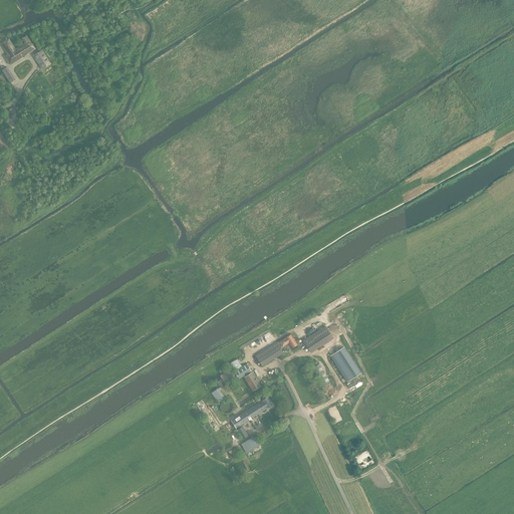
[(26,36),(22,39),(25,43),(15,50),(8,38),(0,44),(7,54),(4,56),(10,65),(34,49),(26,36)]
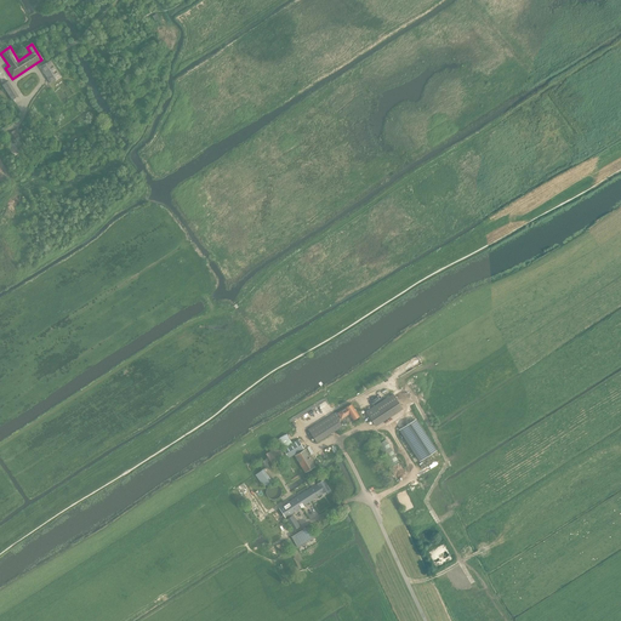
[(50,61),(40,68),(51,84),(61,78),(50,61)]
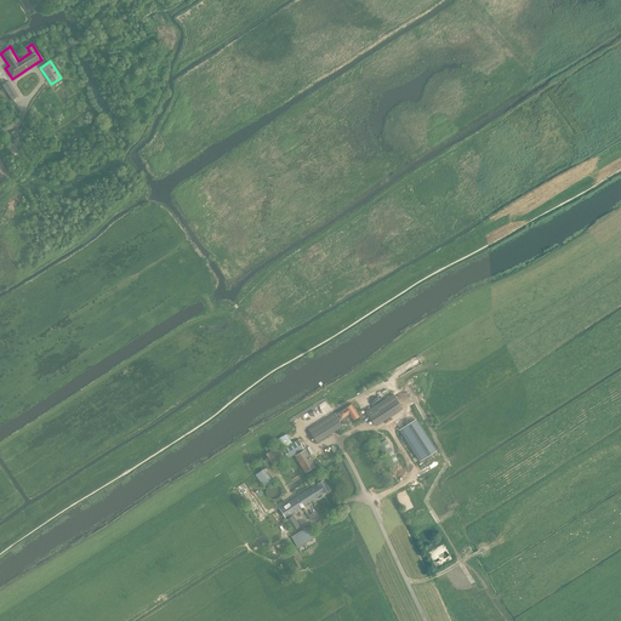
[(7,81),(1,85),(11,101),(12,100),(17,96),(7,81)]
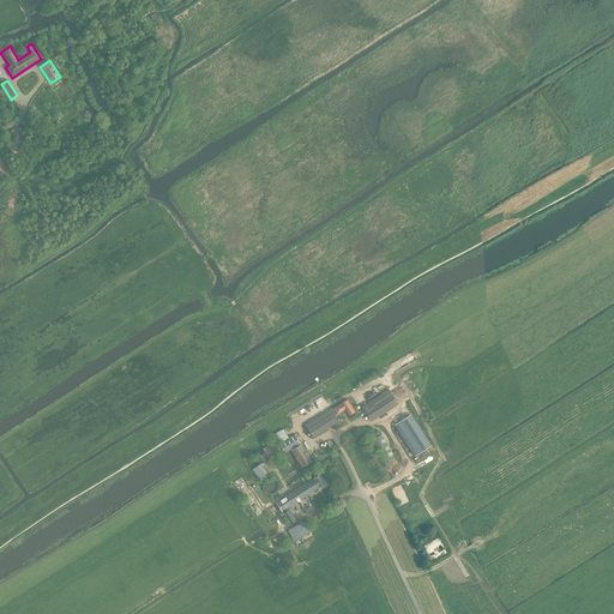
[(7,133),(11,139),(19,136),(16,128),(7,133)]
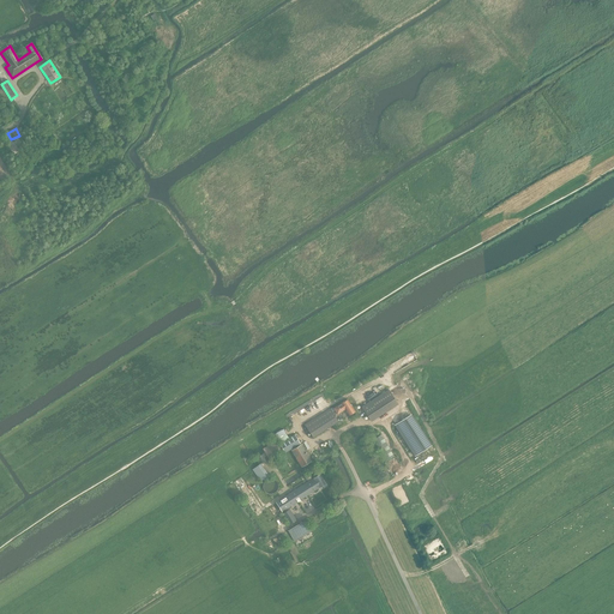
[(361,408),(369,420),(397,403),(389,390),(361,408)]
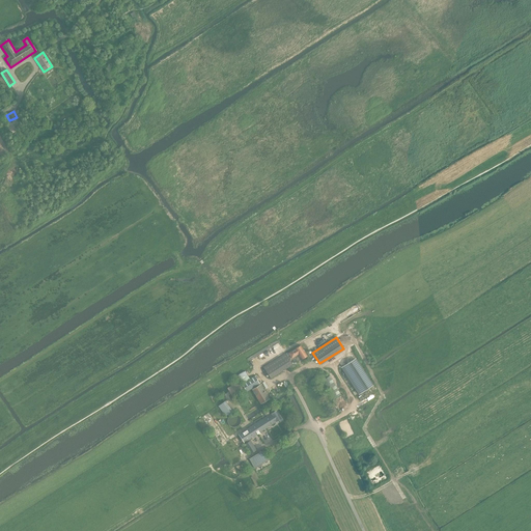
[(302,359),(307,356),(300,345),(288,354),(291,359),(299,354),(302,359)]
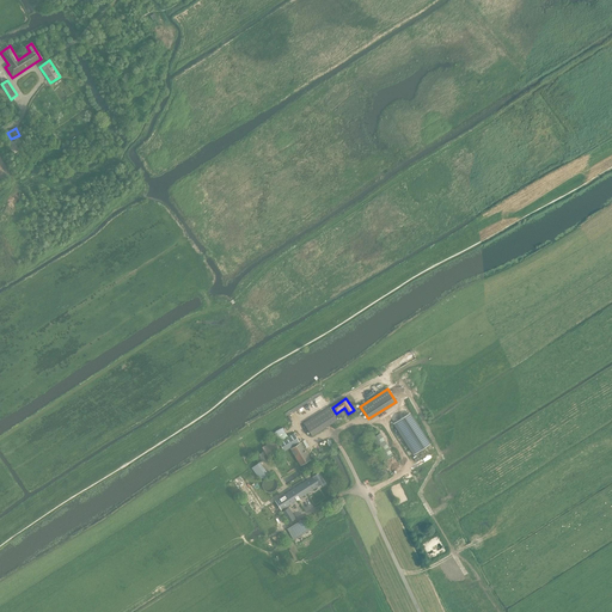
[(294,423),(310,414),(306,408),(291,417),(294,423)]
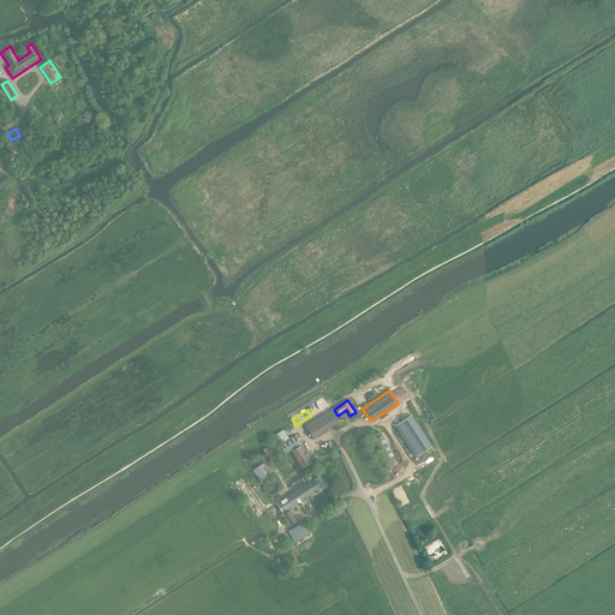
[(314,439),(339,423),(330,410),(304,425),(314,439)]
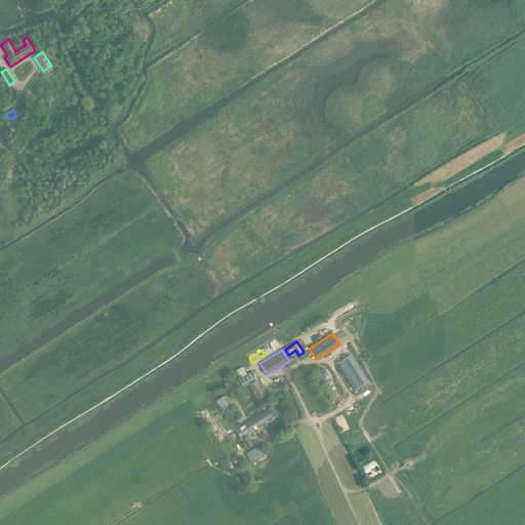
[(351,355),(337,363),(355,390),(368,381),(351,355)]
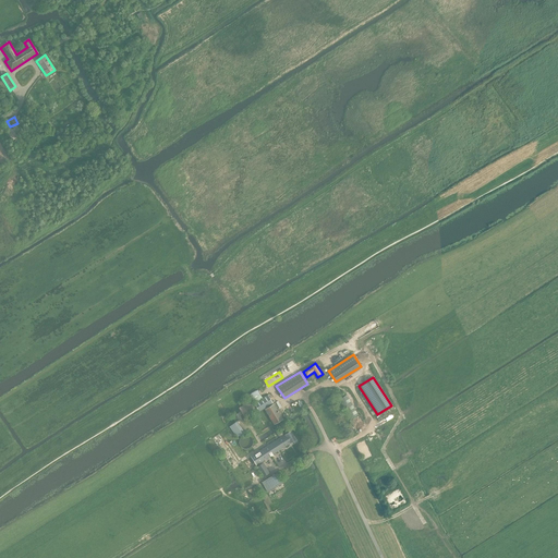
[(254,402),(262,397),(257,390),(250,396),(254,402)]
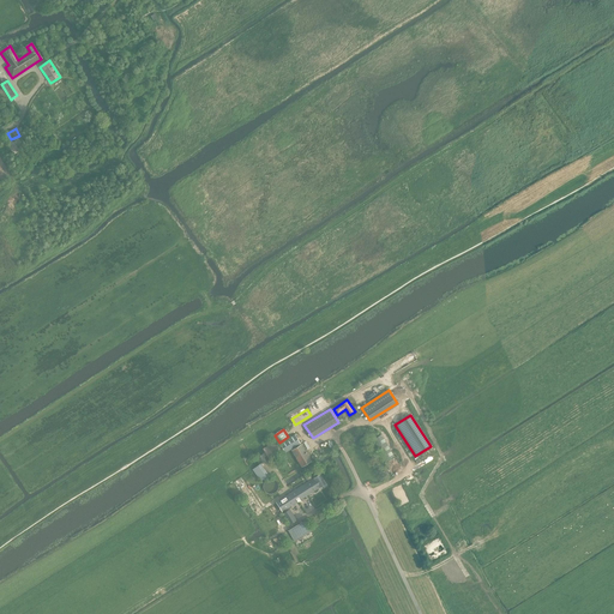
[(286,453),(300,444),(304,443),(298,433),(295,434),(295,435),(280,445),(286,453)]
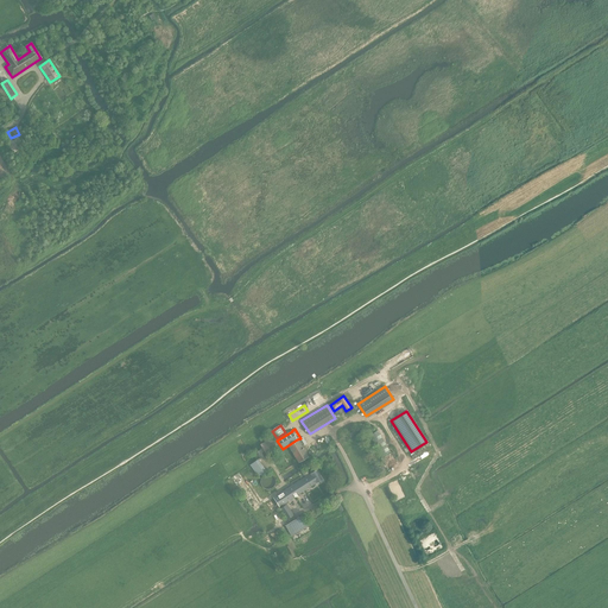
[(369,436),(381,457),(391,453),(382,438),(380,435),(378,431),(369,436)]
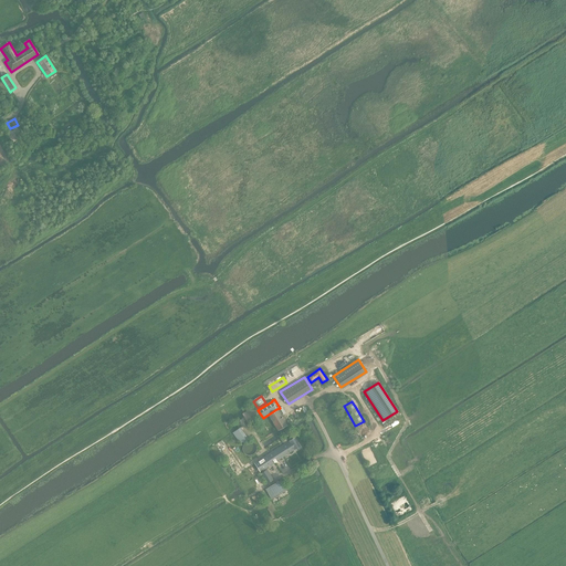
[(248,423),(259,417),(253,407),(242,413),(248,423)]
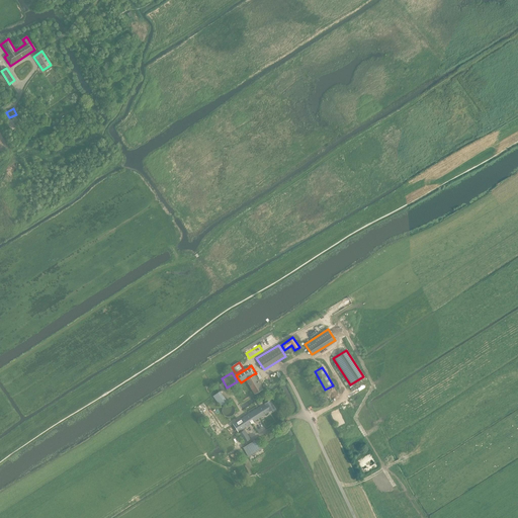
[(262,390),(254,375),(246,380),(254,395),(262,390)]
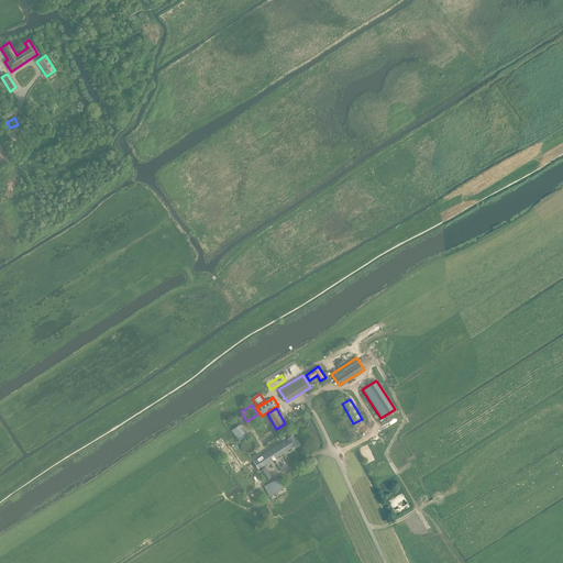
[(246,437),(239,426),(231,431),(239,442),(246,437)]
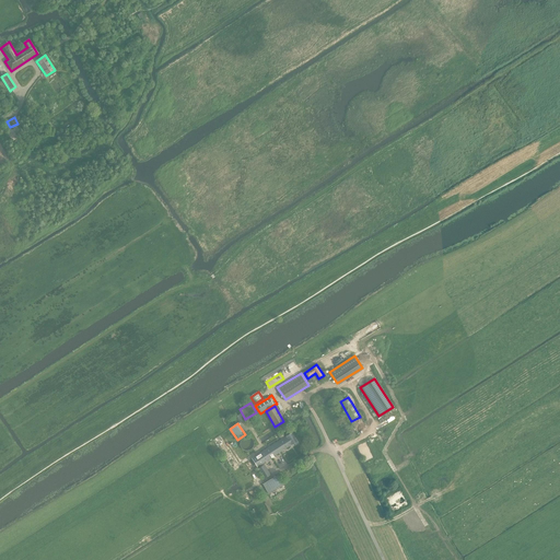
[(291,433),(276,443),(281,452),(286,448),(288,450),(290,448),(290,445),(296,442),(291,433)]
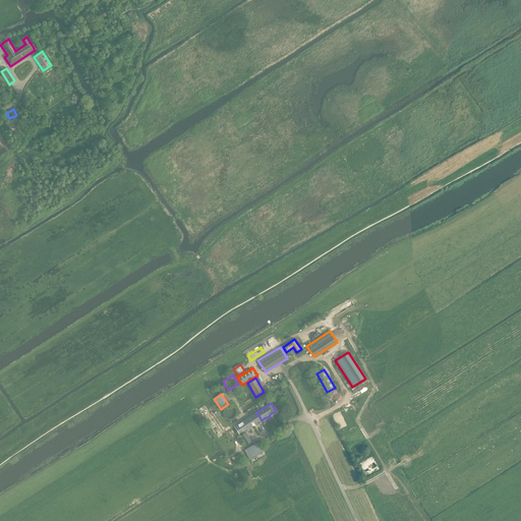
[(236,412),(236,411),(235,409),(235,408),(234,407),(233,406),(232,405),(231,405),(230,404),(228,405),(227,405),(226,405),(225,406),(224,407),(224,408),(223,409),(223,411),(223,412),(223,413),(224,414),(225,415),(226,416),(227,417),(228,417),(229,417),(230,417),(232,417),(233,416),(234,415),(235,415),(235,413),(236,412)]
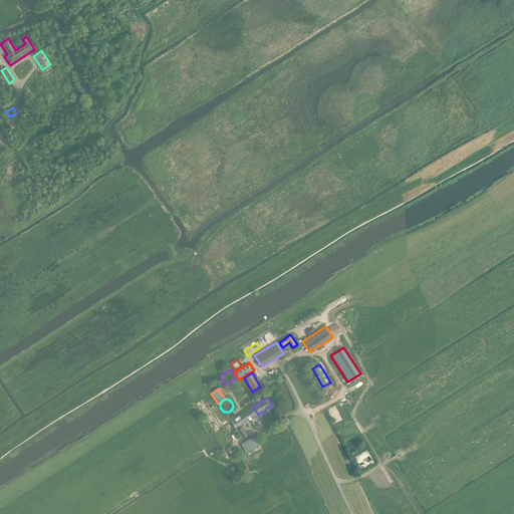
[(236,429),(238,428),(241,425),(258,415),(253,407),(231,421),(236,429)]
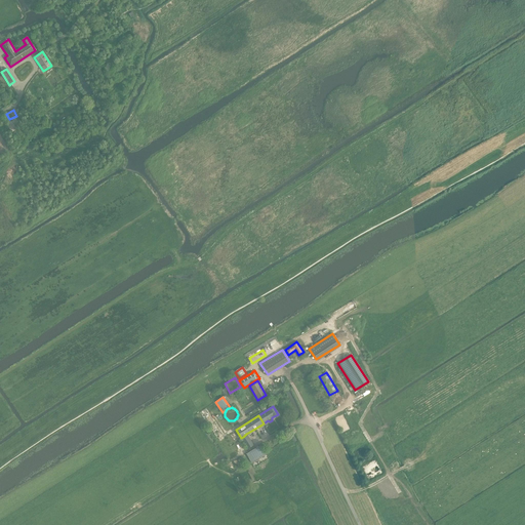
[(253,445),(246,434),(243,437),(244,438),(241,440),(247,449),(253,445)]
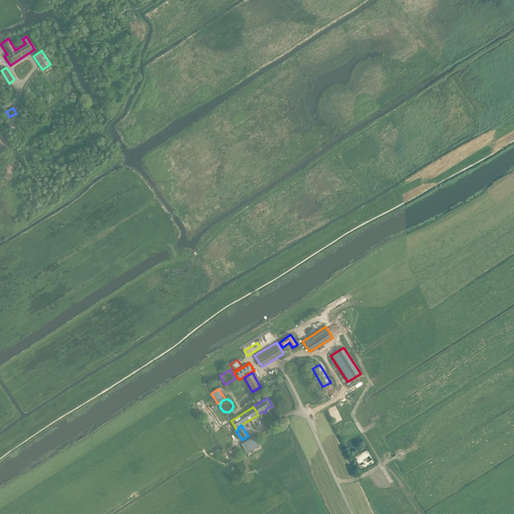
[(258,439),(255,436),(241,444),(244,450),(245,452),(249,458),(263,449),(258,439)]
